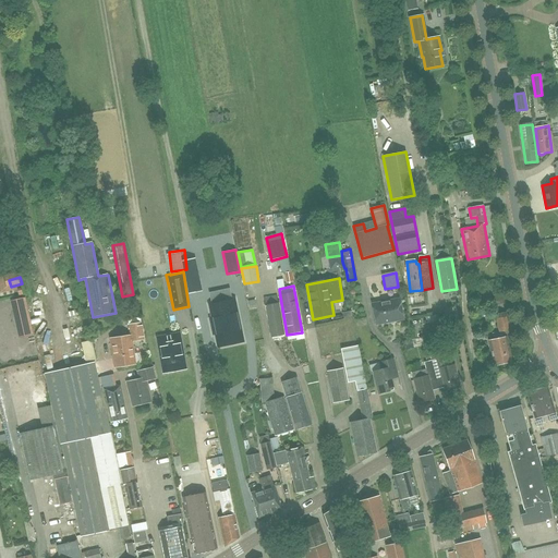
[(502,295),(492,298),(494,305),(505,303),(502,295)]
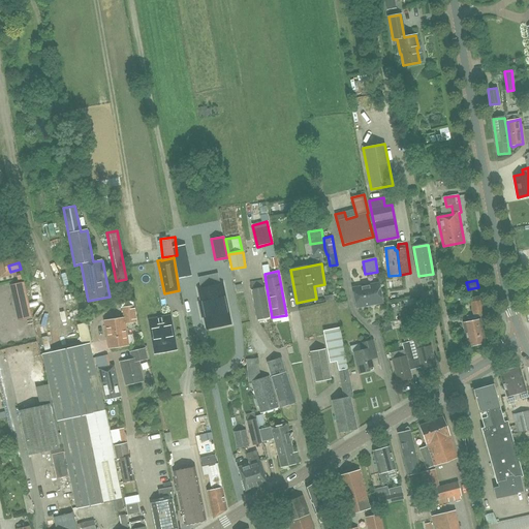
[(270,317),(265,287),(263,287),(262,281),(251,284),(257,320),(270,317)]
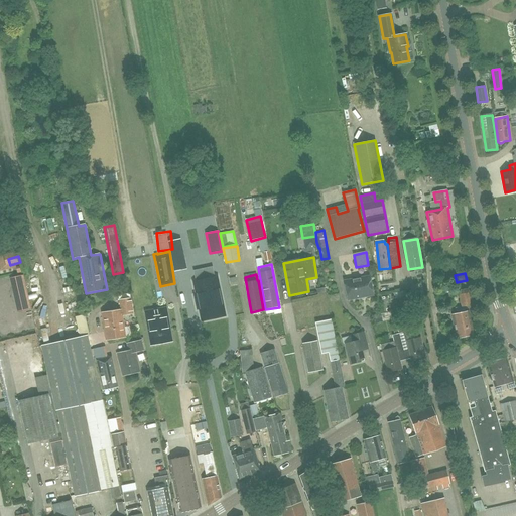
[(24,276),(11,278),(18,312),(31,309),(24,276)]
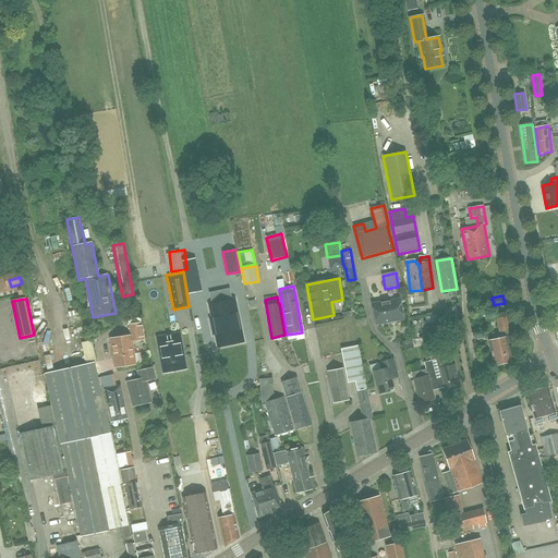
[(223,302),(222,303),(210,305),(214,324),(211,324),(214,336),(216,335),(219,348),(231,346),(244,342),(235,300),(223,302)]
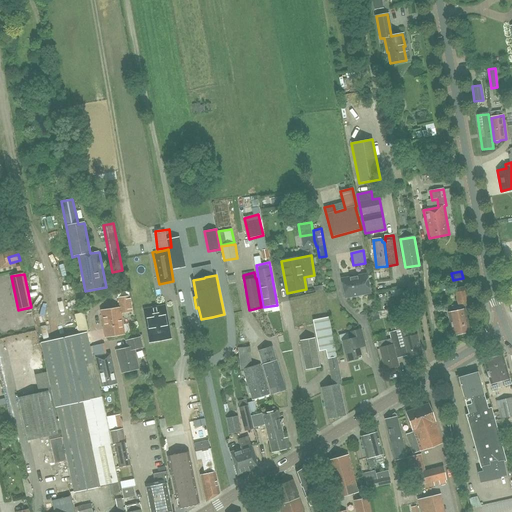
[(371,293),(368,275),(342,280),(345,298),(371,293)]
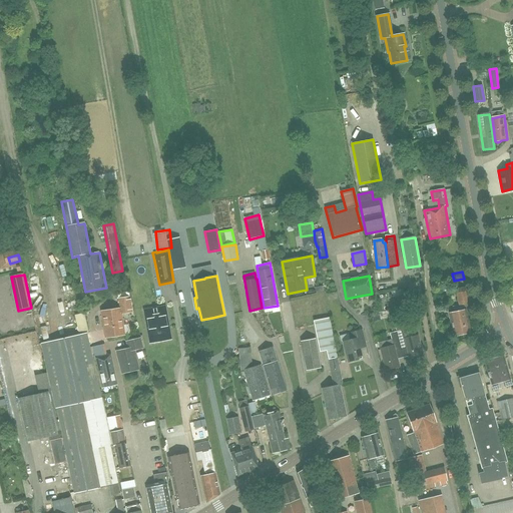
[(458,305),(452,307),(454,313),(450,314),(455,336),(471,333),(466,310),(469,310),(468,304),(464,287),(455,289),(458,305)]
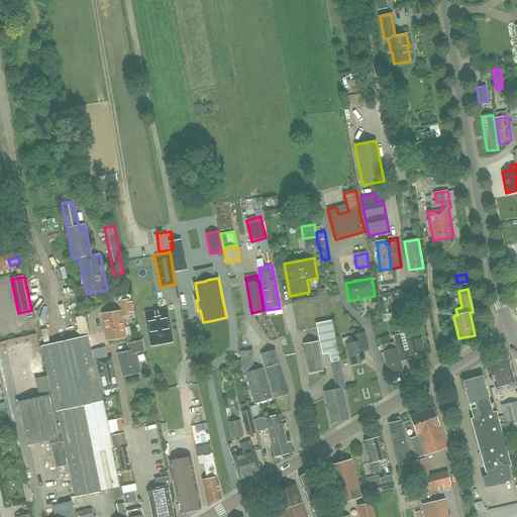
[(121,311),(112,312),(102,314),(106,340),(116,338),(126,337),(126,336),(125,331),(125,327),(123,316),(133,314),(131,299),(120,301),(121,311)]
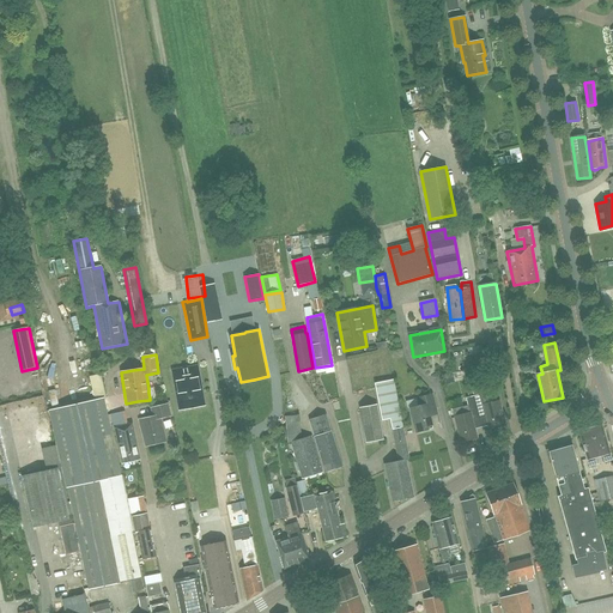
[(196,368),(173,372),(178,410),(204,406),(196,368)]
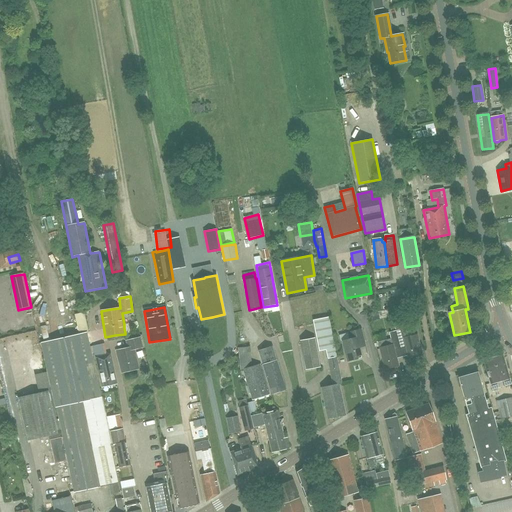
[(79,315),(83,330),(91,328),(87,313),(79,315)]
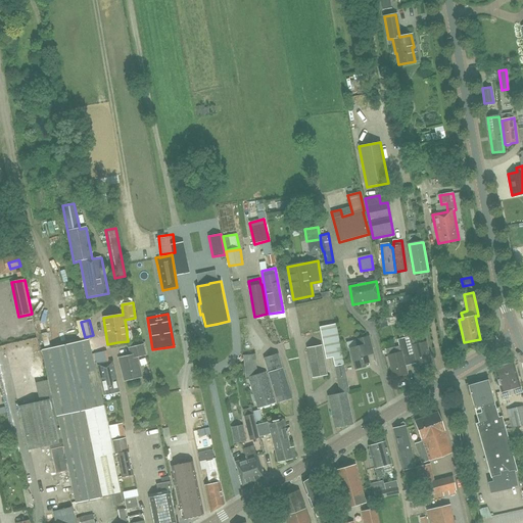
[(334,357),(336,367),(340,393),(329,396),(335,428),(352,425),(346,393),(349,393),(344,364),(336,324),(321,327),(327,359),(334,357)]
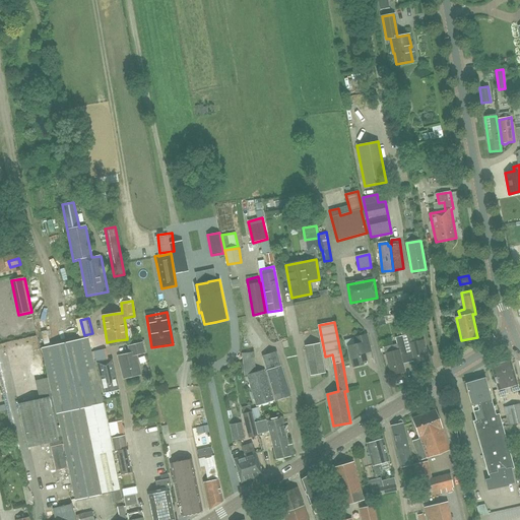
[(371,351),(367,334),(354,337),(356,344),(348,346),(353,367),(368,364),(365,352),(371,351)]
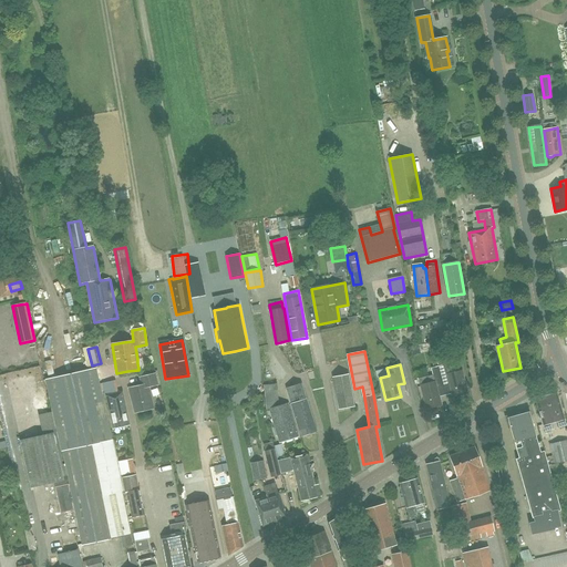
[(453,398),(455,397),(455,399),(463,397),(463,394),(468,393),(462,370),(447,373),(445,364),(439,367),(443,385),(450,384),(453,398)]
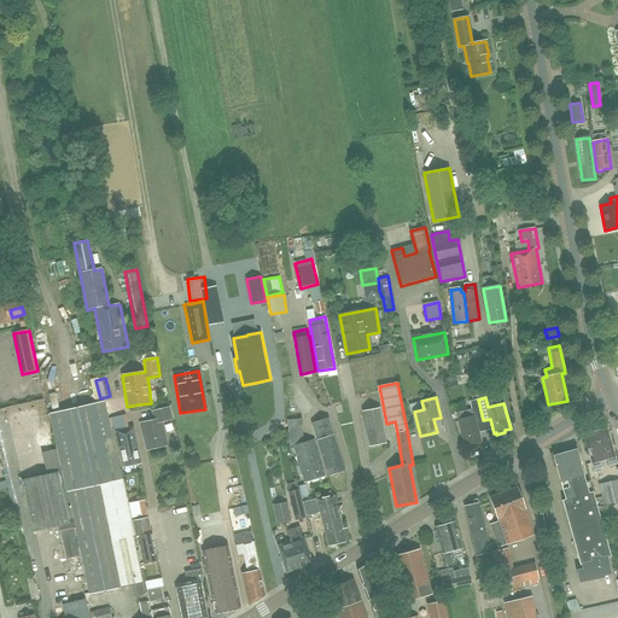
[(483,420),(478,400),(470,402),(472,409),(456,413),(465,447),(482,442),(477,423),(483,420)]
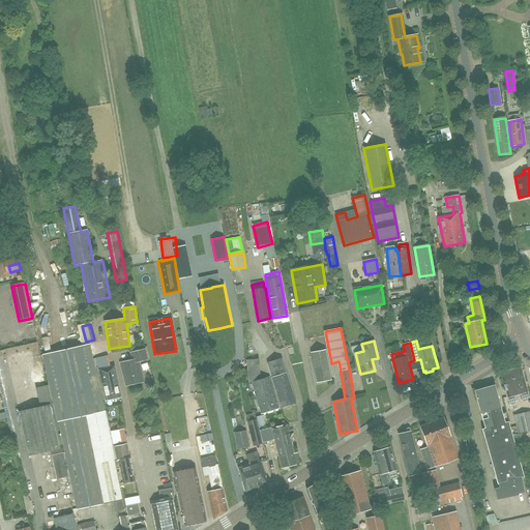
[(125,510),(121,489),(120,483),(115,460),(116,460),(113,443),(112,443),(90,345),(43,355),(58,421),(59,421),(79,510),(114,502),(116,512),(125,510)]
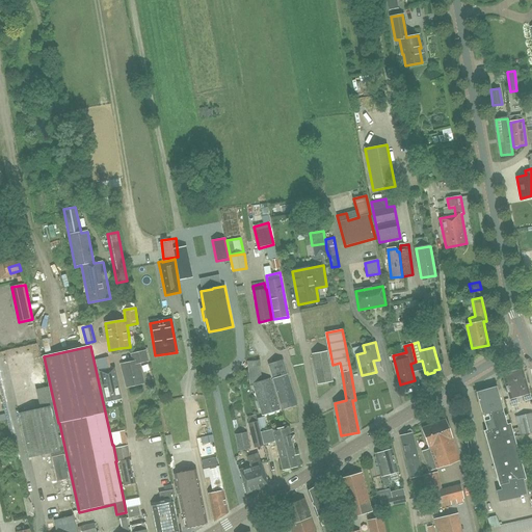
[(144,383),(139,363),(149,361),(147,350),(132,354),(134,362),(122,364),(127,388),(144,383)]
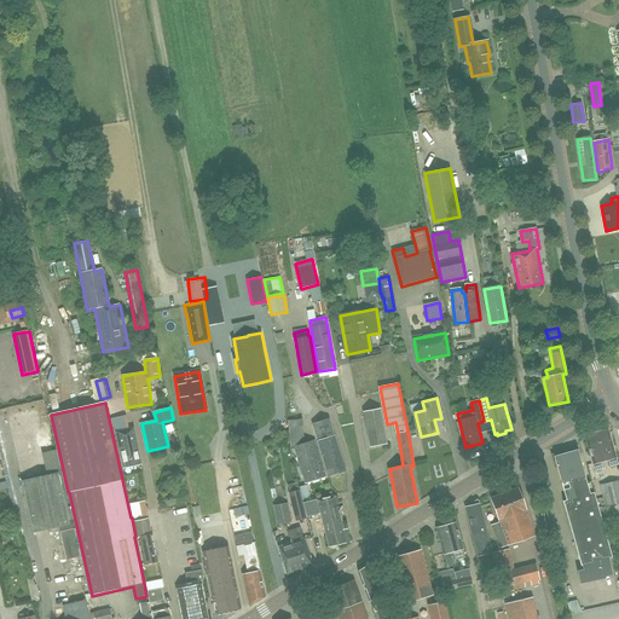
[(387,444),(381,410),(364,412),(370,447),(387,444)]
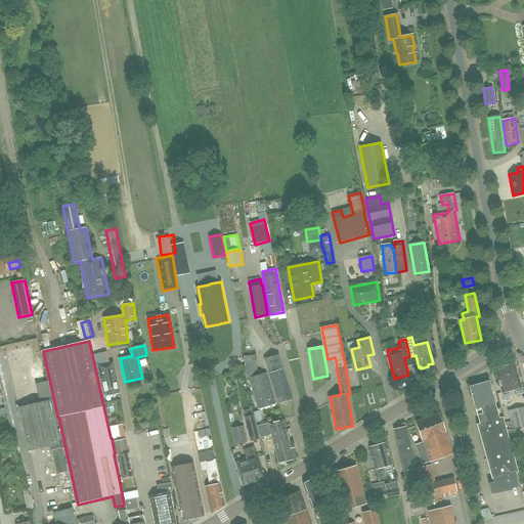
[(114,362),(107,363),(105,353),(103,353),(103,352),(94,354),(97,366),(98,365),(104,396),(113,394),(120,393),(114,362)]
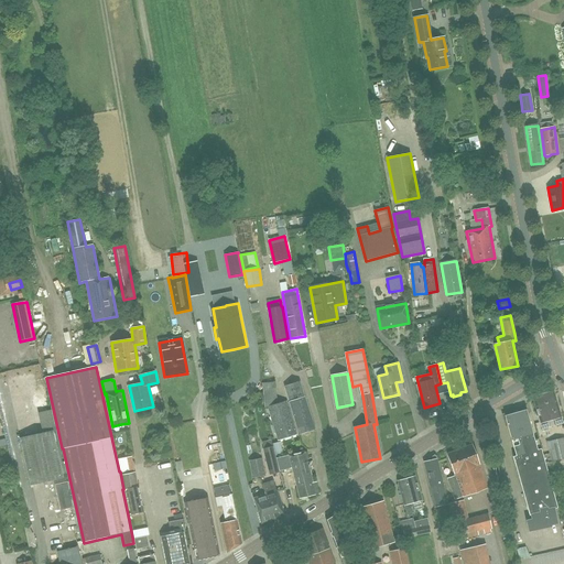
[(300,381),(283,386),(289,403),(290,403),(300,434),(315,430),(305,398),(300,381)]
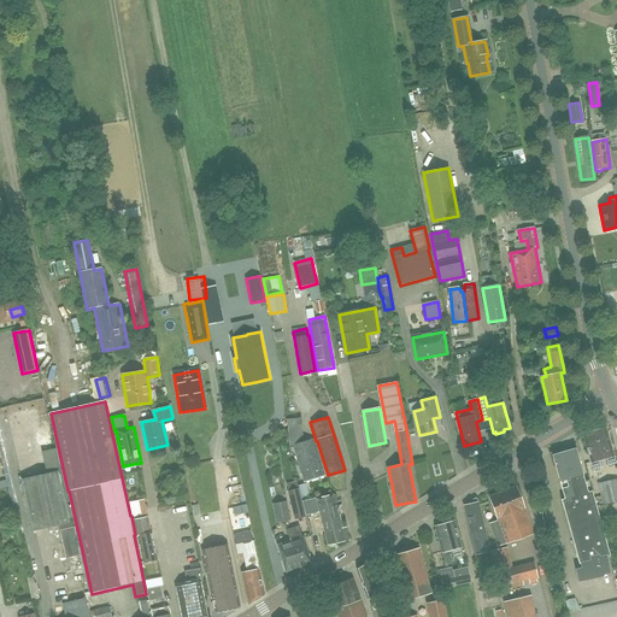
[(594,430),(603,459),(606,457),(609,464),(616,462),(605,427),(594,430)]
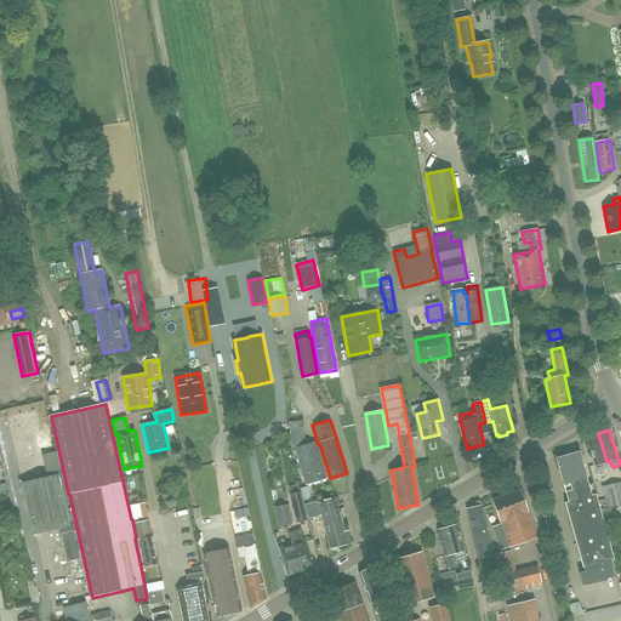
[(590,436),(587,437),(593,457),(592,459),(593,465),(594,465),(597,471),(604,469),(602,463),(607,462),(598,433),(597,433),(596,432),(594,432),(590,433),(590,436)]
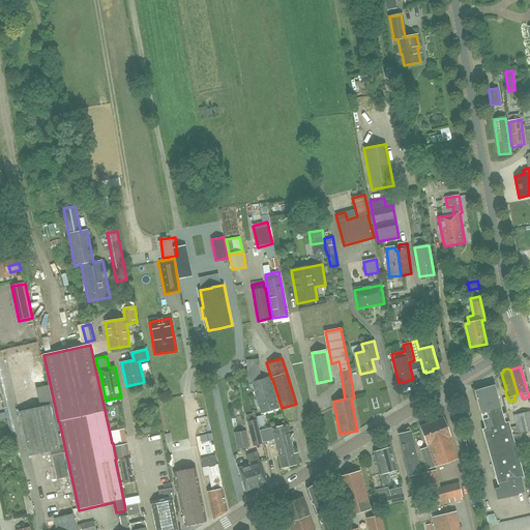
[(261,380),(252,382),(252,383),(254,387),(262,414),(280,409),(269,377),(261,380)]
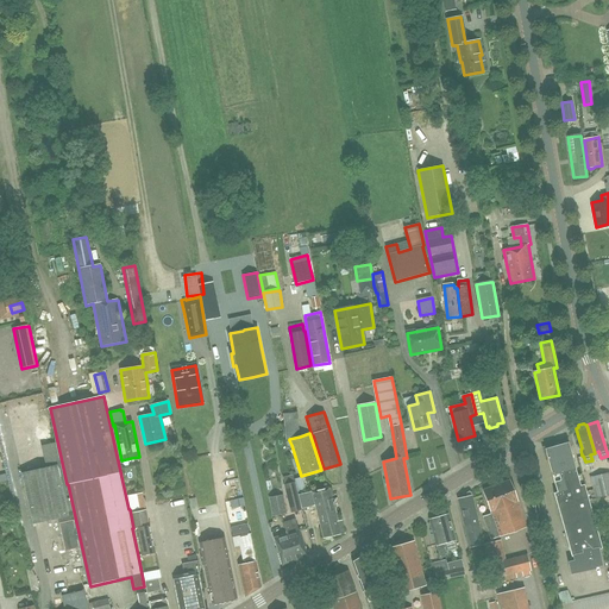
[(567,441),(557,445),(590,569),(594,567),(597,567),(597,565),(604,564),(601,548),(602,548),(597,532),(589,500),(600,497),(608,495),(608,472),(590,477),(592,490),(586,491),(581,473),(577,475),(567,441)]
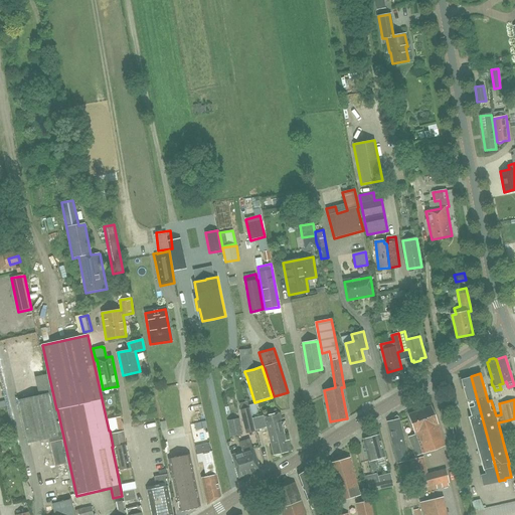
[(46,374),(34,377),(39,395),(19,400),(28,443),(58,437),(48,393),(50,392),(46,374)]
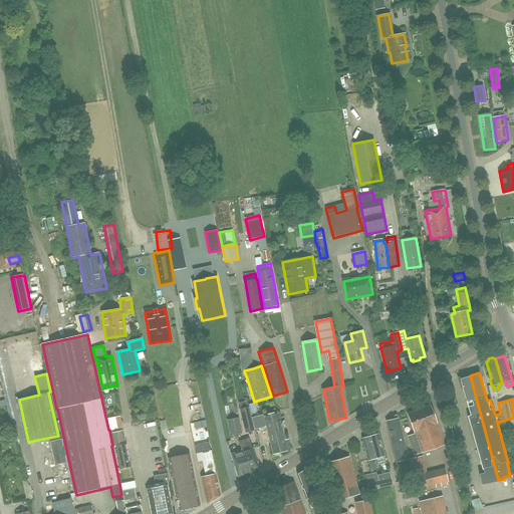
[(498,480),(470,375),(460,377),(470,415),(467,416),(482,469),(484,469),(485,473),(480,475),(482,483),(498,480)]
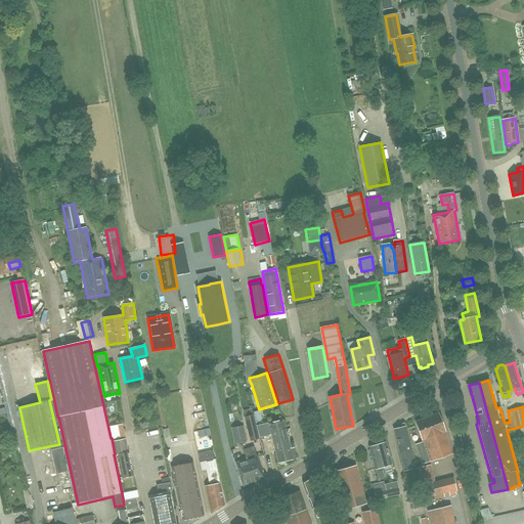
[(421,457),(420,457),(422,465),(430,462),(430,461),(452,452),(447,437),(439,412),(416,421),(423,441),(416,444),(421,457)]
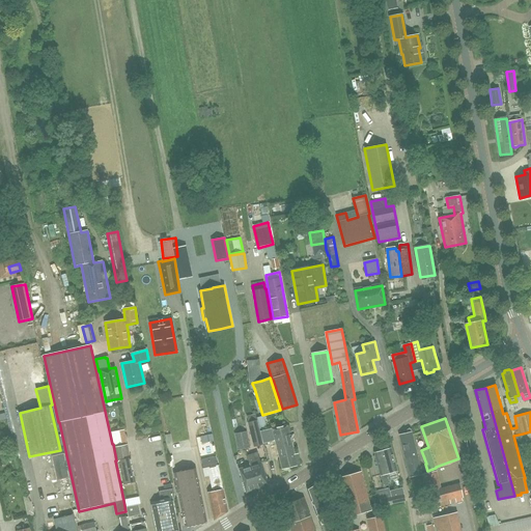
[(256,420),(248,422),(250,430),(249,430),(254,447),(262,445),(262,444),(259,431),(258,428),(256,420)]
